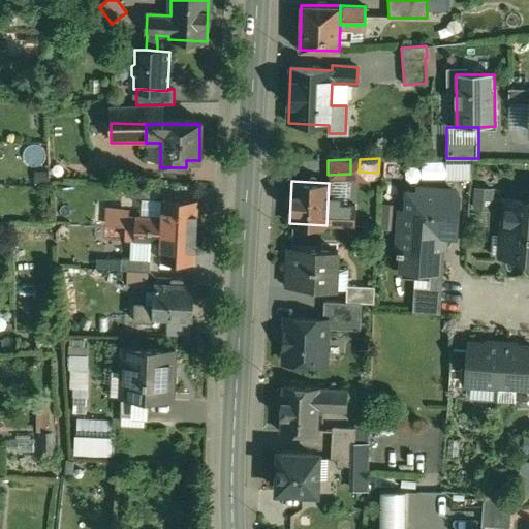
[(475,209),(496,209),(497,186),(475,186),(475,209)]
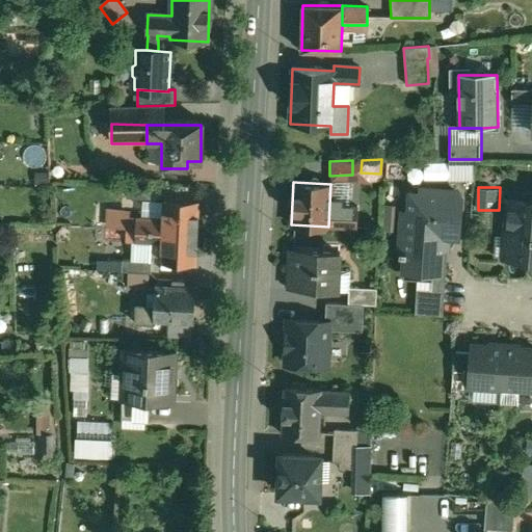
[(462,194),(409,191),(406,231),(401,230),(399,256),(405,257),(403,272),(418,273),(446,275),(448,237),(459,238),(462,194)]
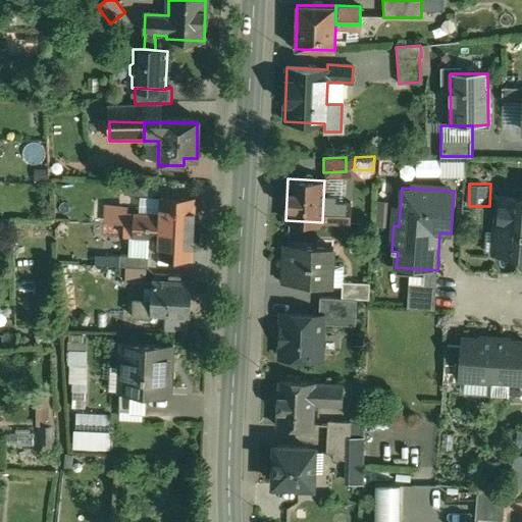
[(195,199),(160,197),(159,215),(126,213),(126,207),(103,206),(102,224),(124,225),(194,229),(195,199)]
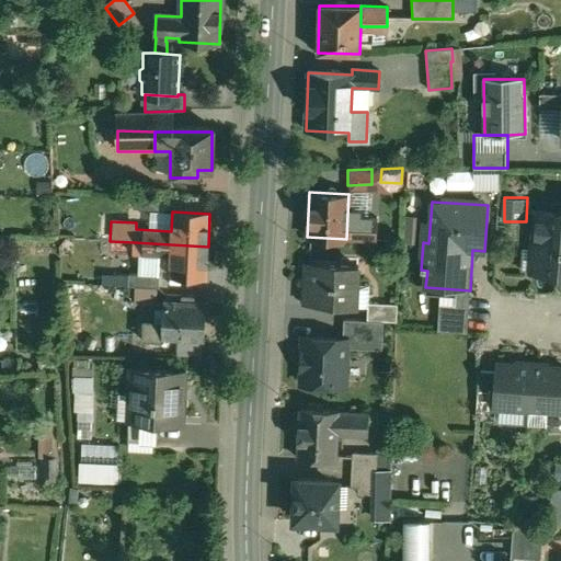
[(560,213),(537,212),(531,272),(560,274),(560,213)]
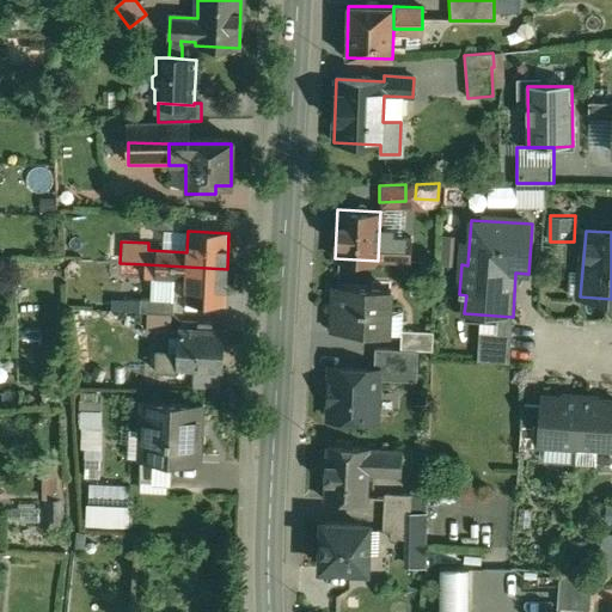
[(410,236),(379,234),(378,261),(409,262),(410,236)]
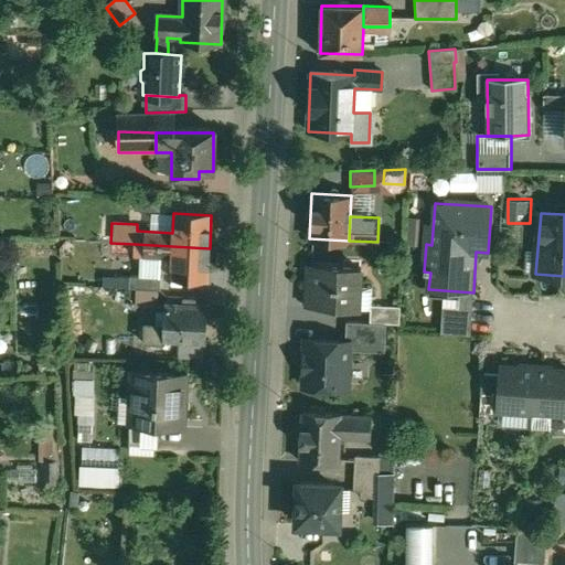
[(210,248),(135,244),(134,257),(171,259),(171,279),(208,281),(210,248)]
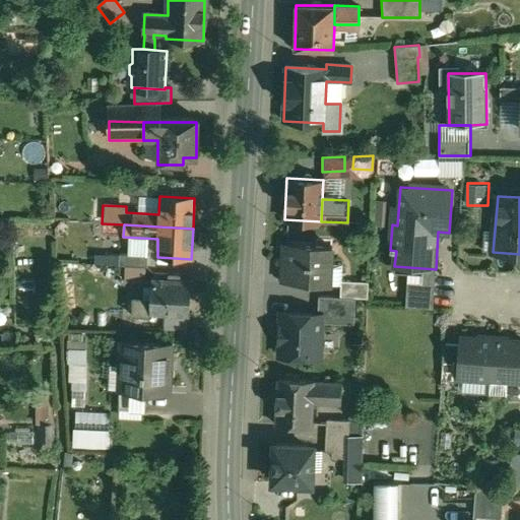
[(332,247),(284,245),(283,246),(285,246),(284,257),(283,257),(282,281),(324,283),(340,283),(341,280),(342,263),(331,263),(332,247)]
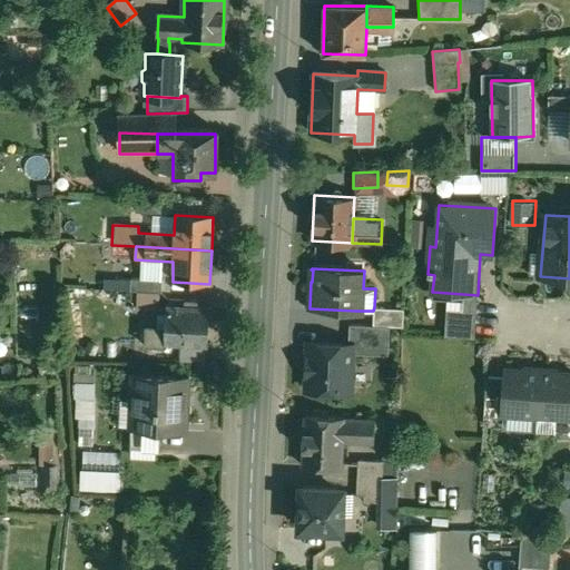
[(161,282),(130,279),(129,293),(137,293),(158,294),(160,294),(161,282)]
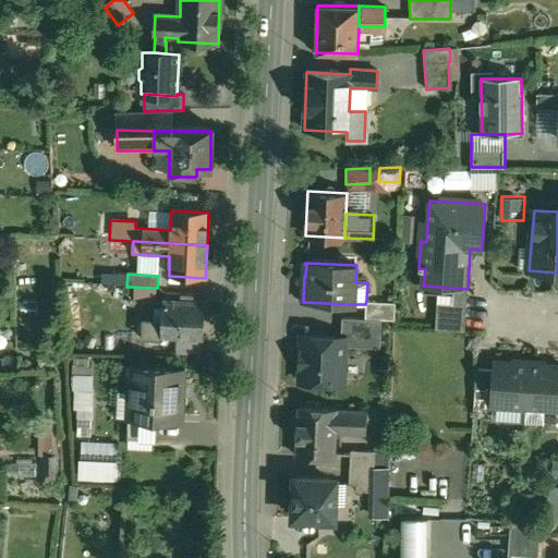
[(134,287),(133,303),(154,304),(155,288),(134,287)]
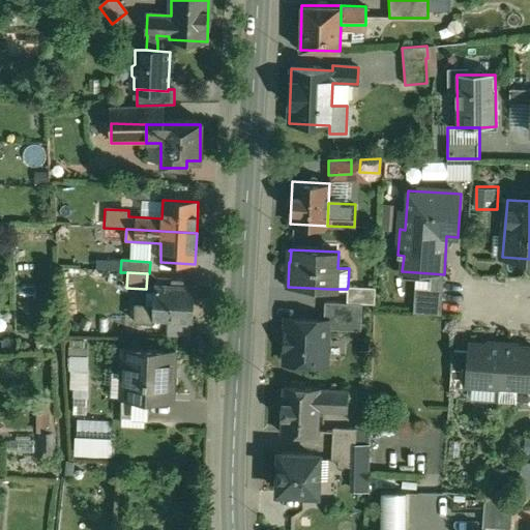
[(444,274),(416,272),(413,313),(441,315),(444,274)]
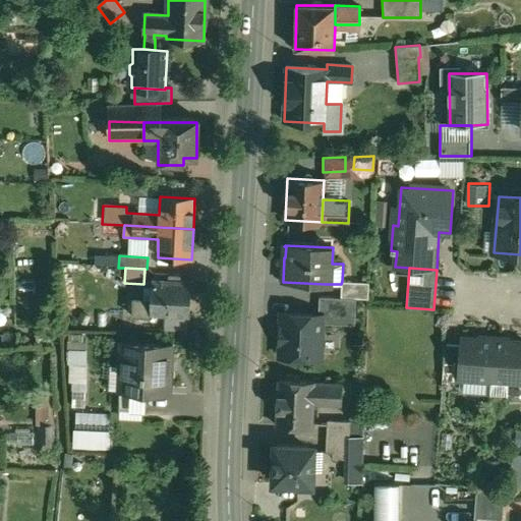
[(191,282),(153,280),(151,300),(133,299),(132,317),(151,320),(151,314),(167,315),(187,317),(189,317),(191,282)]
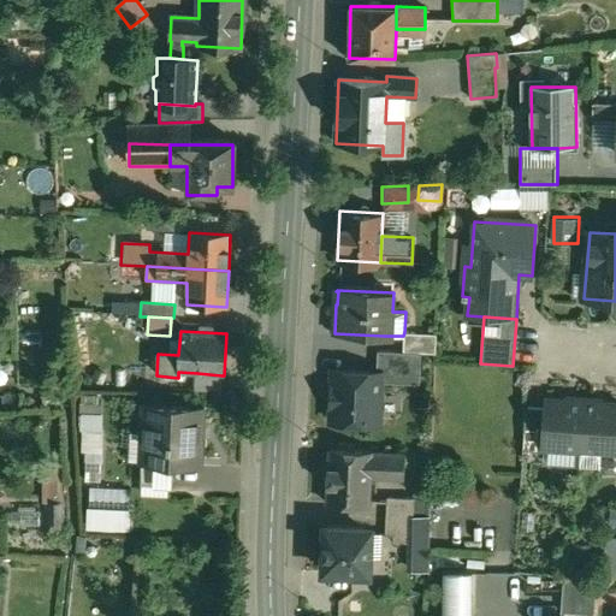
[(404,332),(403,336),(403,351),(421,353),(436,354),(437,335),(404,332)]
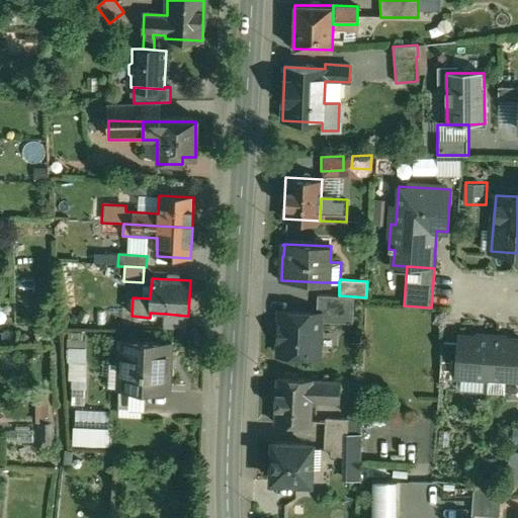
[(339,295),(317,294),(317,314),(321,314),(320,322),(352,323),(354,296),(339,295)]
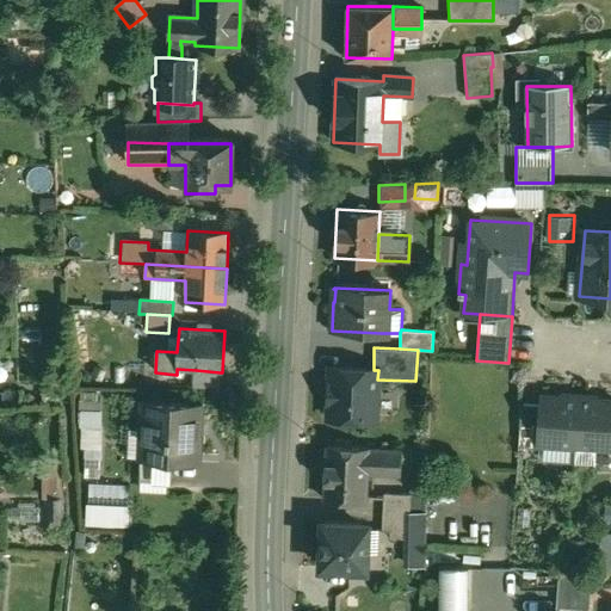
[(374,370),(331,368),(328,418),(376,420),(377,380),(378,370),(374,370)]
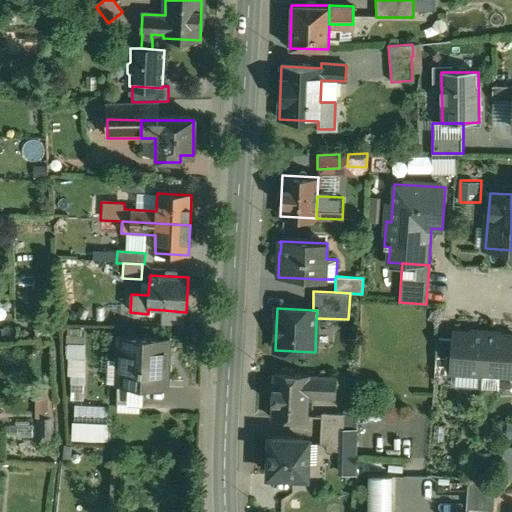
[(184,312),(164,310),(163,325),(184,325),(184,312)]
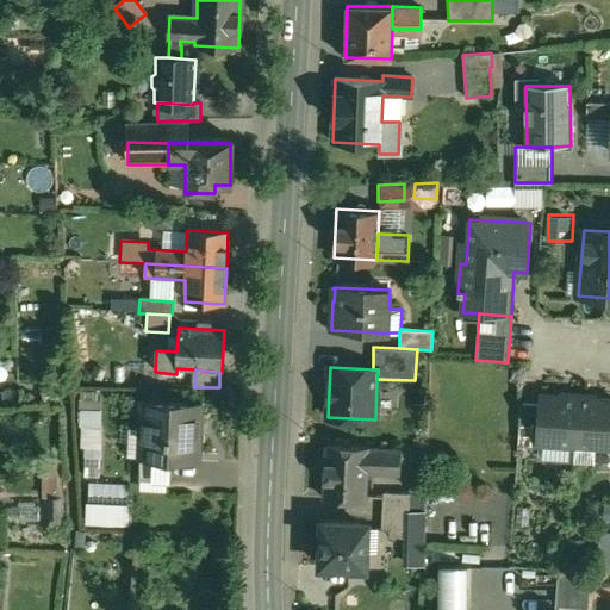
[(566,398),(540,396),(540,405),(536,443),(539,443),(574,446),(578,397),(568,396),(566,398)]
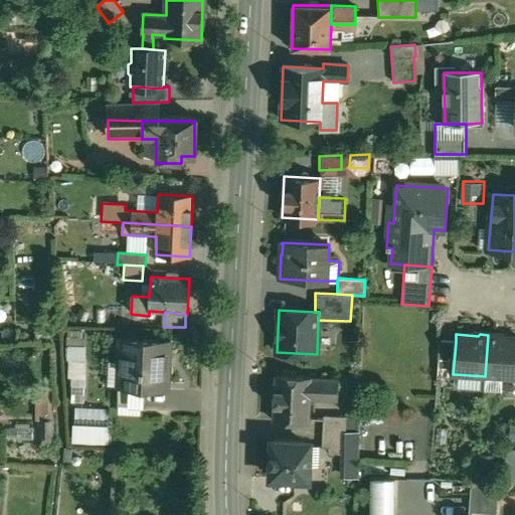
[(514,338),(498,337),(497,335),(488,335),(485,376),(484,390),(501,392),(502,378),(514,378),(514,338)]
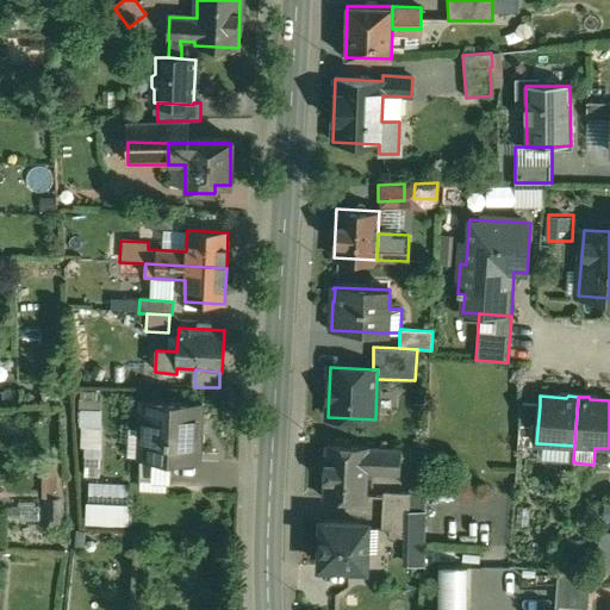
[(201,404),(141,402),(141,403),(143,403),(142,428),(139,428),(138,459),(141,459),(169,460),(199,462),(199,460),(197,460),(199,405),(201,405),(201,404)]
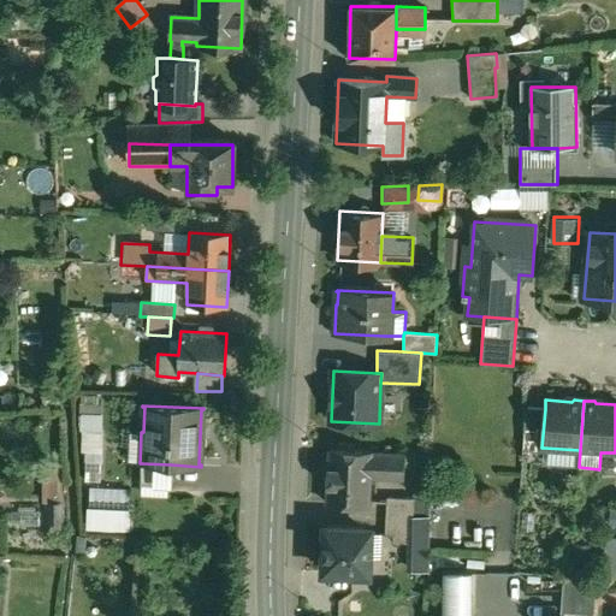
[(545,409),(526,408),(522,451),(543,452),(544,448),(542,448),(545,409)]
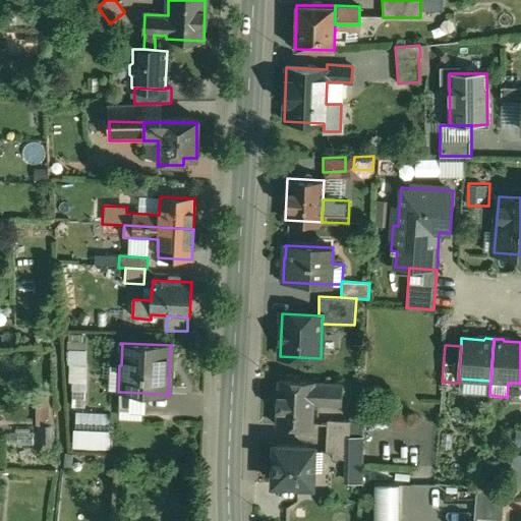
[(71,349),(71,407),(88,407),(88,349),(71,349)]
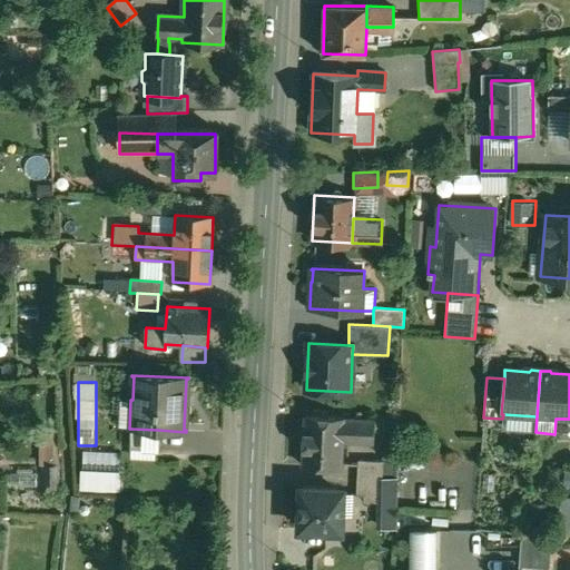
[(344,419),(306,416),(303,465),(341,468),(342,443),(344,419)]
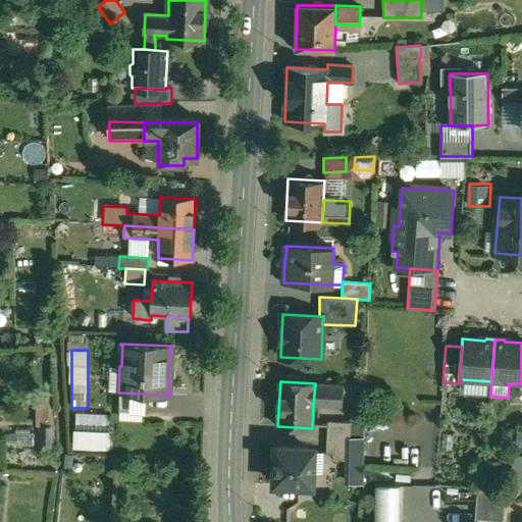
[(344,385),(315,383),(313,406),(343,407),(344,385)]
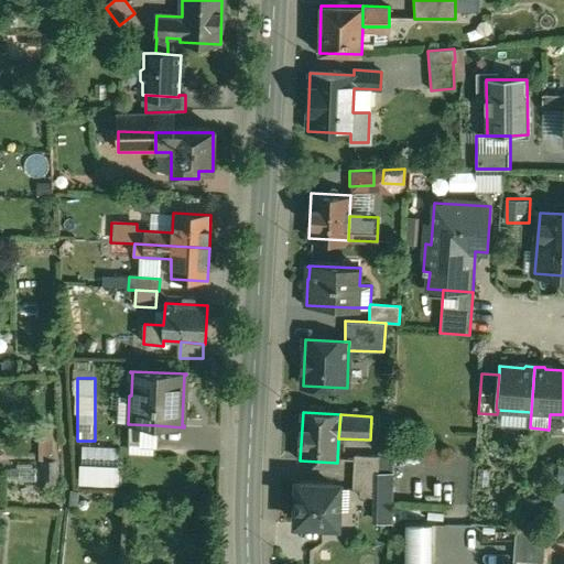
[(41,423),(41,461),(56,461),(56,423),(41,423)]
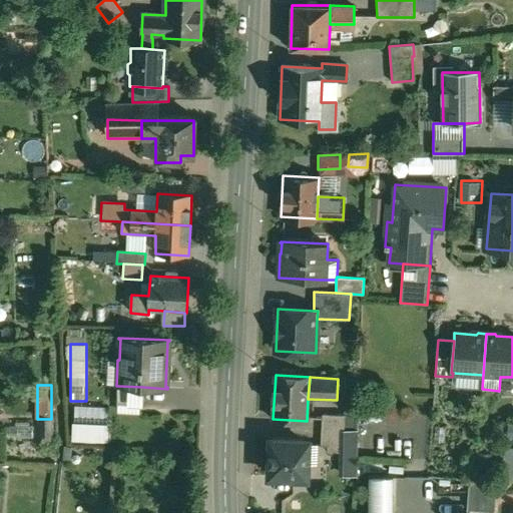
[(142,387),(118,386),(117,403),(142,404),(142,387)]
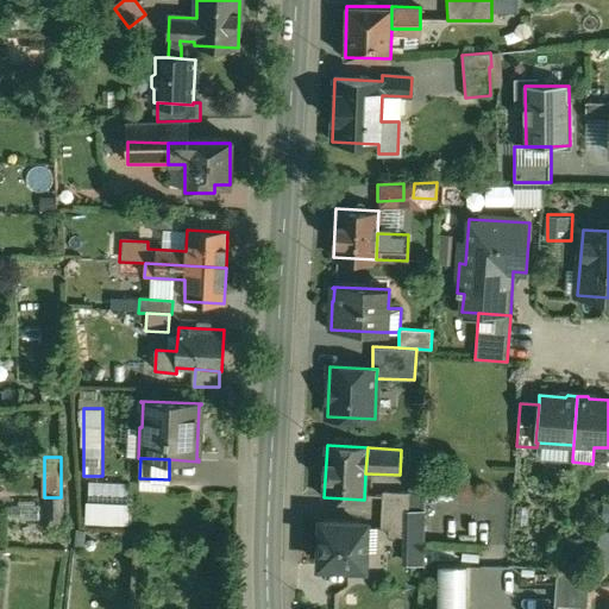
[(127,485),(88,484),(87,522),(125,526),(127,485)]
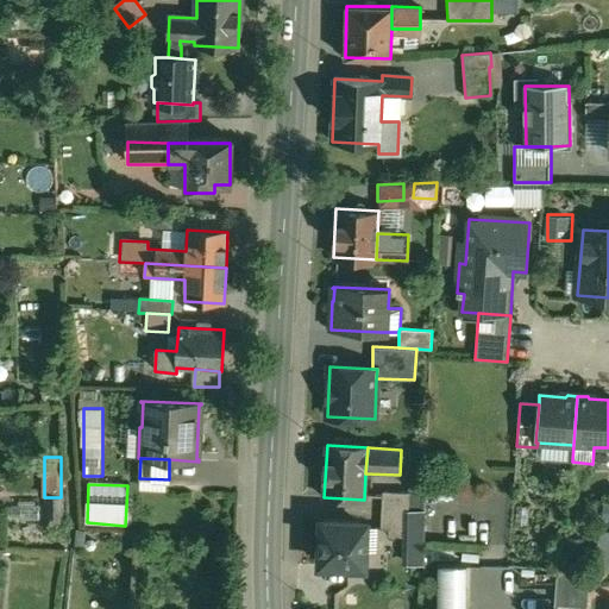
[(410,494),(382,493),(382,529),(389,529),(389,537),(409,538),(409,510),(410,494)]
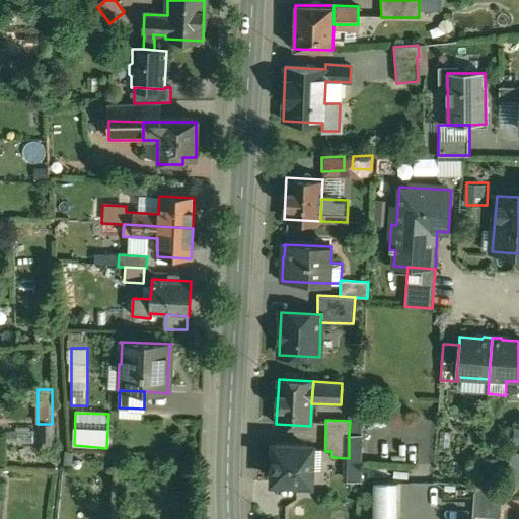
[(54,426),(39,426),(39,443),(54,443),(54,426)]
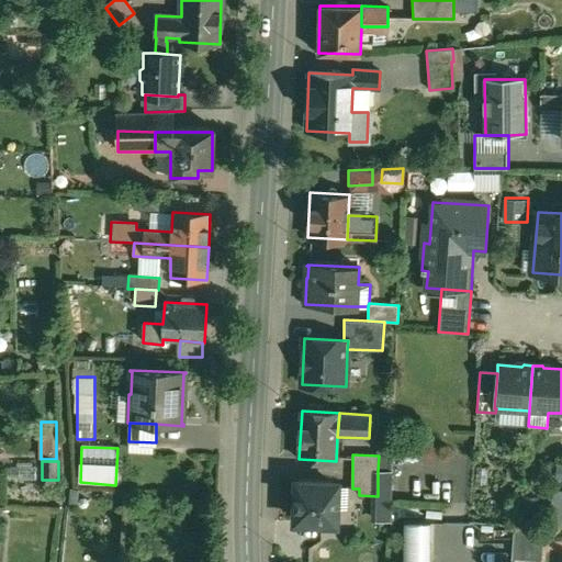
[(13,480),(34,482),(35,469),(14,468),(13,480)]
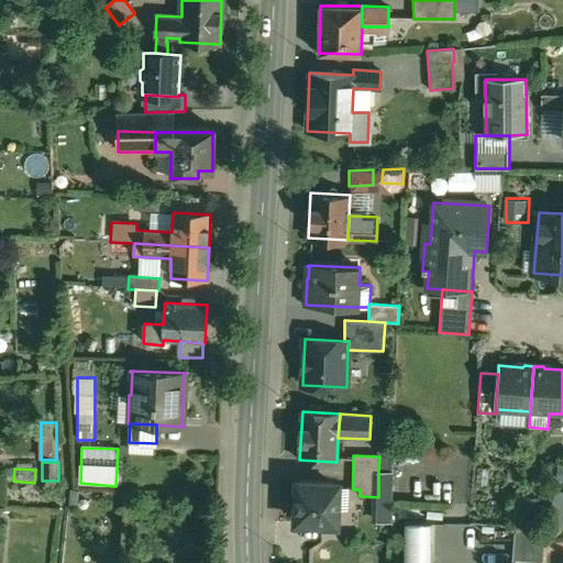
[(392,472),(378,472),(378,497),(392,497),(392,472)]
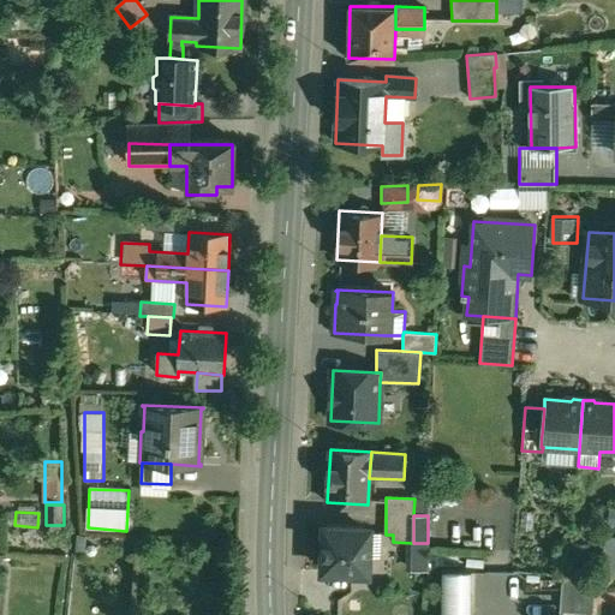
[(365,527),(327,526),(324,569),(363,572),(364,551),(365,527)]
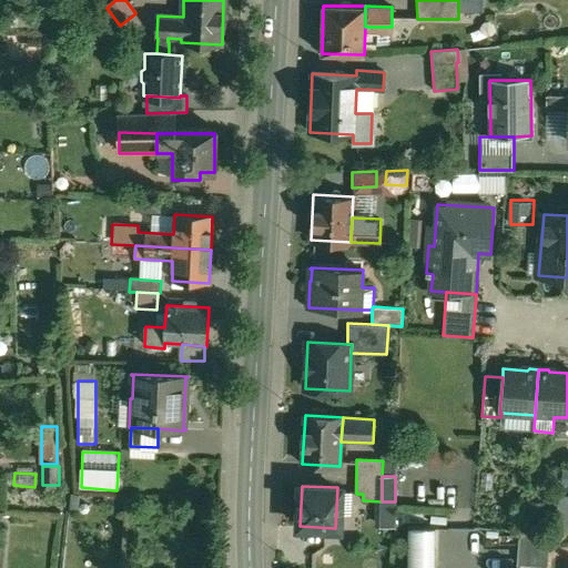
[(434,567),(435,527),(408,527),(407,567),(434,567)]
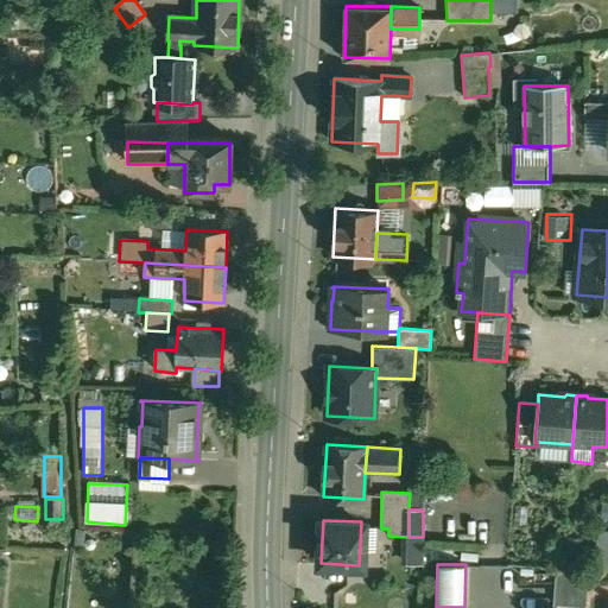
[(589,570),(556,568),(553,605),(587,607),(589,570)]
